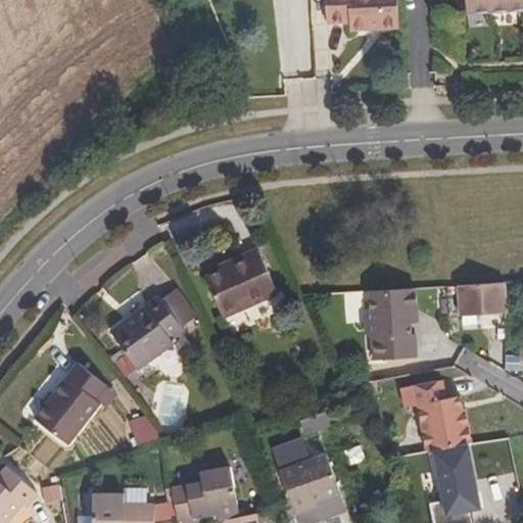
[(399,28),(397,0),(325,0),(327,25),(349,22),(350,31),(399,28)]
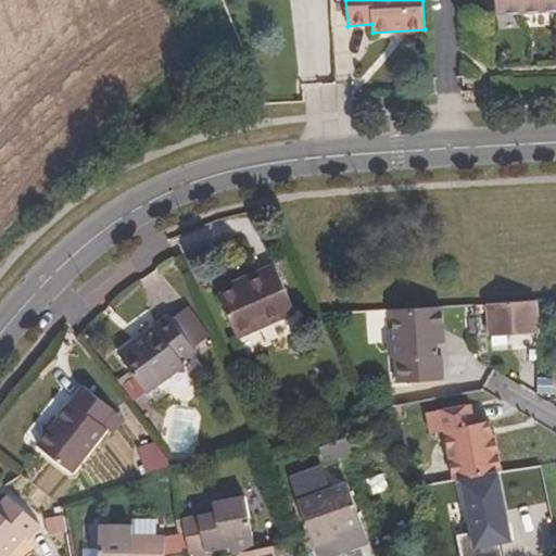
[(555,10),(555,0),(495,0),(496,14),(555,10)]
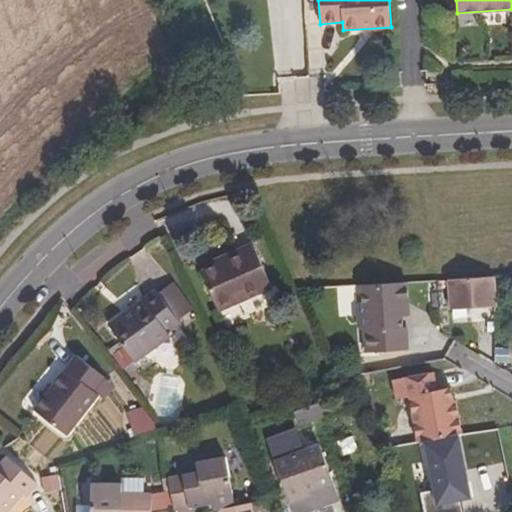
[(272,287),(254,244),(220,259),(221,262),(210,267),(202,270),(219,311),(272,287)]
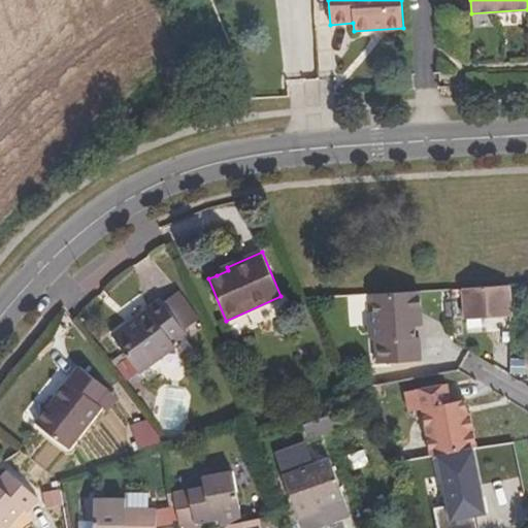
[(217,275),(228,270),(227,267),(215,272),(217,275)]
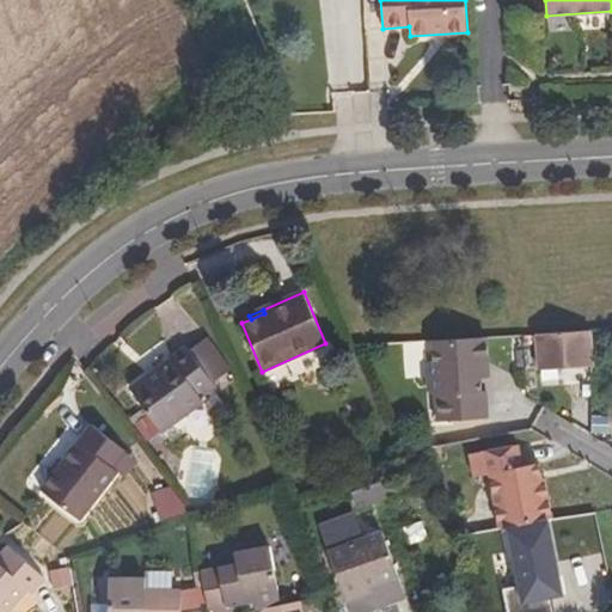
[(591,330),(538,334),(540,369),(593,366),(591,330)]
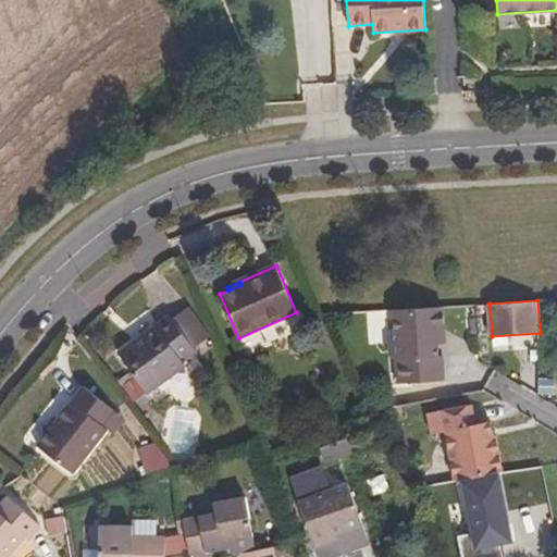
[(444,307),(395,310),(397,342),(390,342),(391,355),(397,360),(398,384),(444,381),(443,356),(438,356),(438,344),(441,344),(440,330),(445,330),(444,307)]
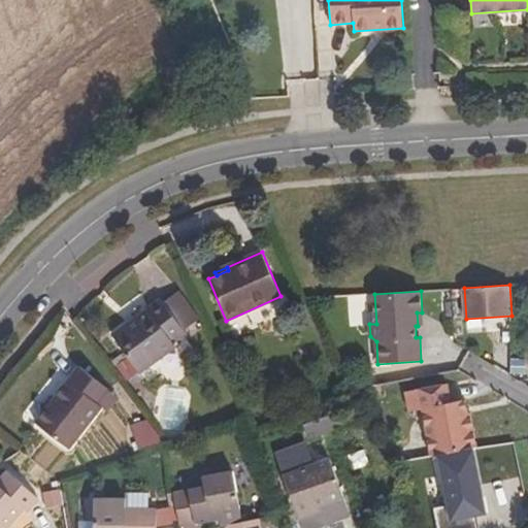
[(139,372),(176,345),(173,342),(186,333),(162,299),(112,335),(139,372)]
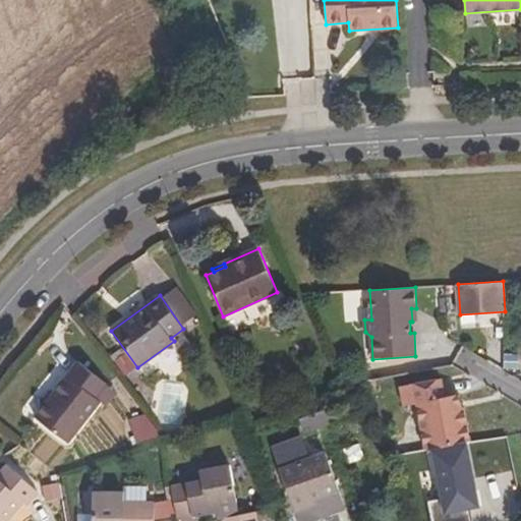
[(67,443),(101,401),(96,398),(107,384),(79,361),(36,417),(67,443)]
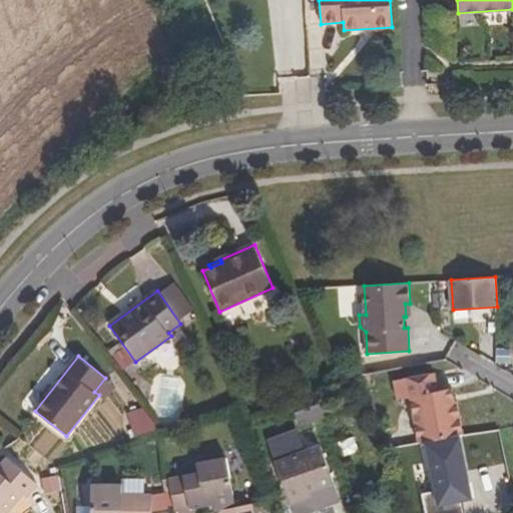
[(442,374),(435,375),(439,394),(445,392),(442,374)]
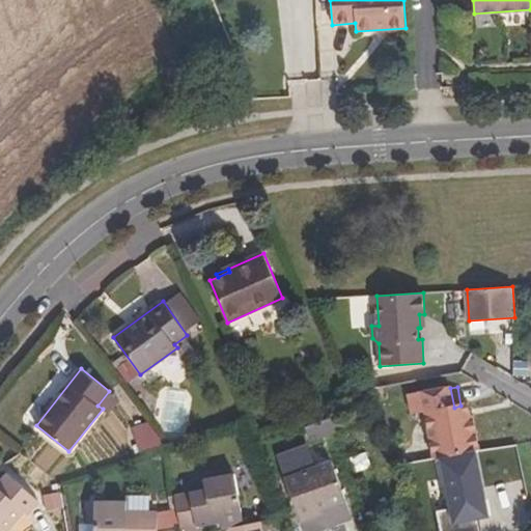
[(434,459),(479,451),(473,418),(471,418),(469,404),(460,406),(454,408),(450,388),(409,395),(412,416),(425,413),(434,459)]
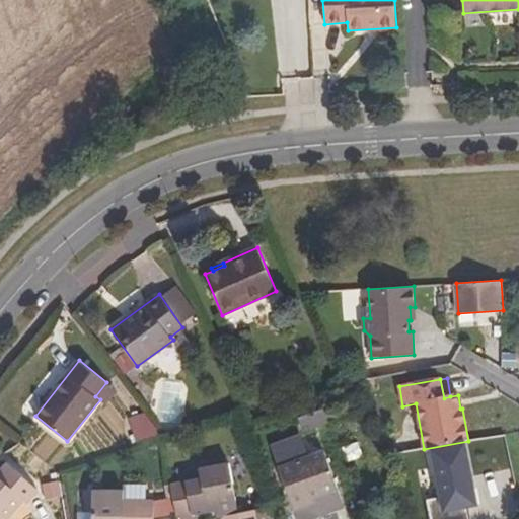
[(150,410),(129,419),(139,443),(160,435),(150,410)]
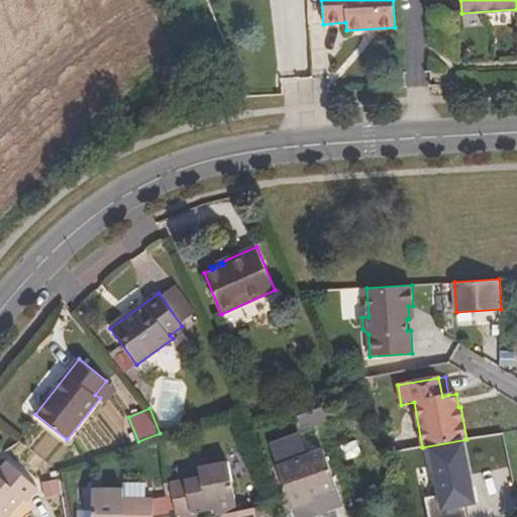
[(516,444),(513,431),(493,435),(496,448),(516,444)]
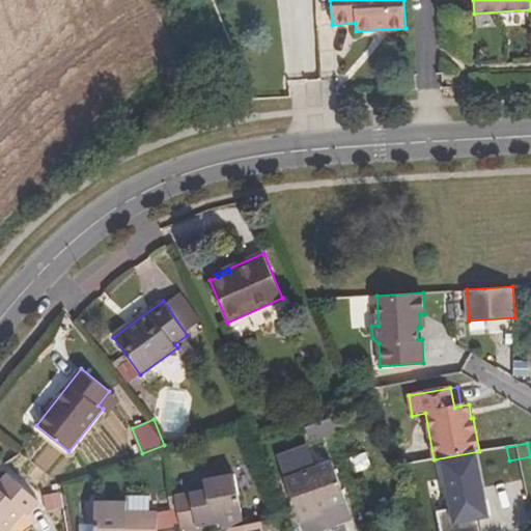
[(353,518),(332,460),(285,478),(301,522),(325,513),(330,526),(353,518)]
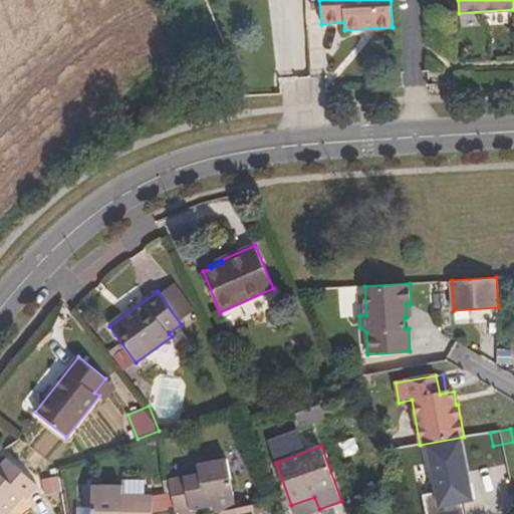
[(0,513),(6,513),(23,496),(26,498),(38,485),(8,458),(0,468),(0,513)]
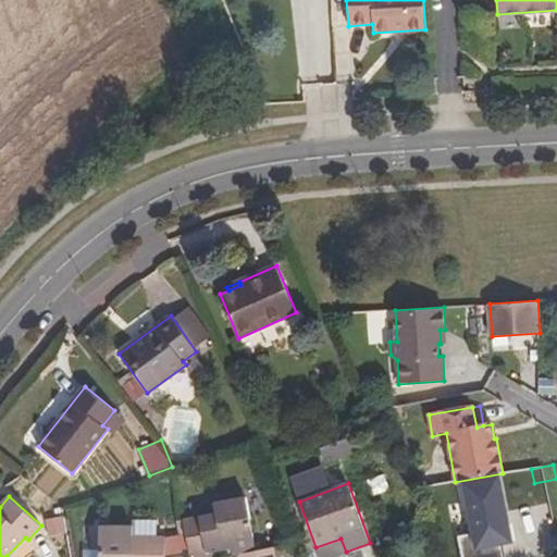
[(257,551),(246,496),(213,504),(215,514),(183,520),(190,556),(232,547),(233,556),(237,555),(257,551)]
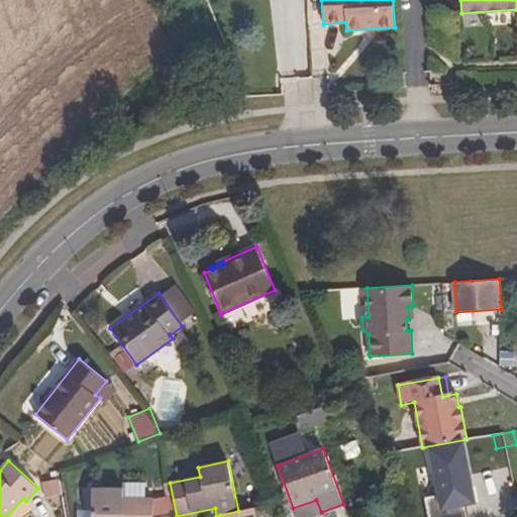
[(152,516),(153,498),(123,498),(124,489),(93,488),(92,516),(152,516)]
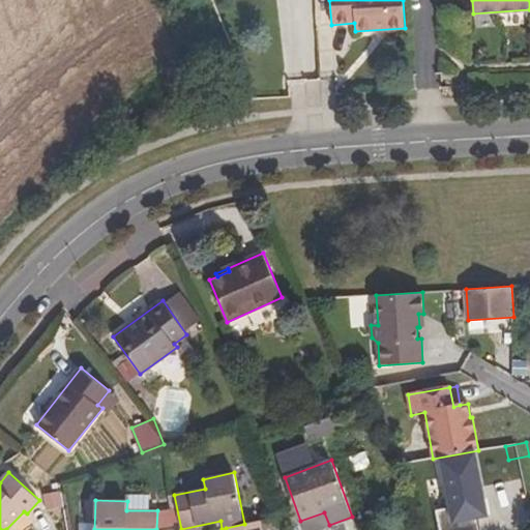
[(262,529),(261,521),(244,524),(226,528),(226,529),(262,529)]
